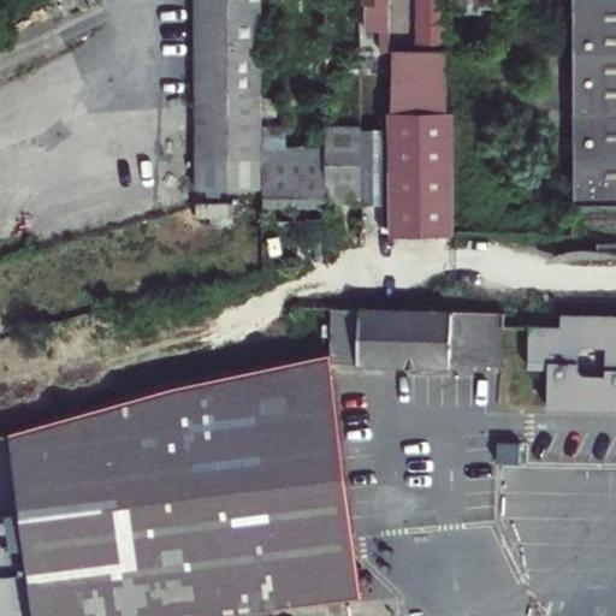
[(194,0),(191,188),(262,189),(262,181),(261,100),(261,66),(261,0),(194,0)]
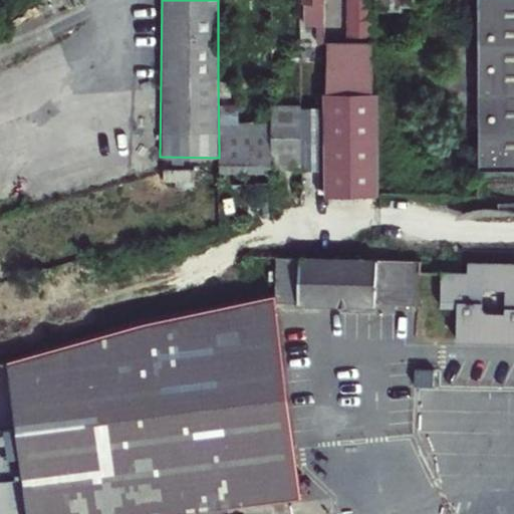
[(301,4),(301,24),(322,24),(322,0),(312,0),(313,4),(301,4)]
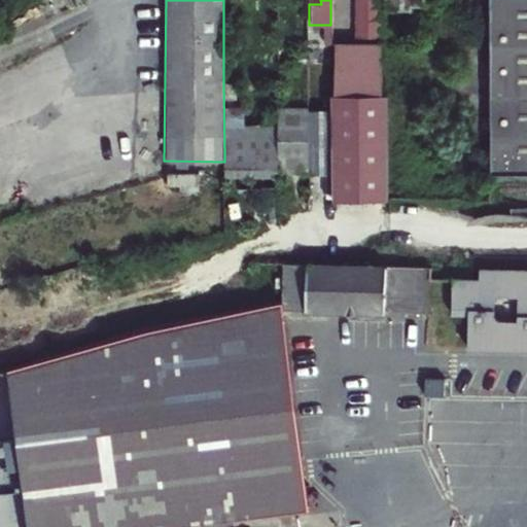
[(354,0),(354,23),(376,24),(376,0),(354,0)]
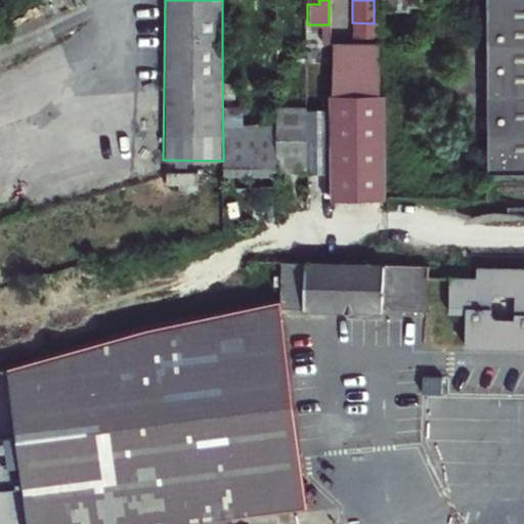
[(407,9),(411,6),(423,6),(422,0),(383,0),(383,9),(407,9)]
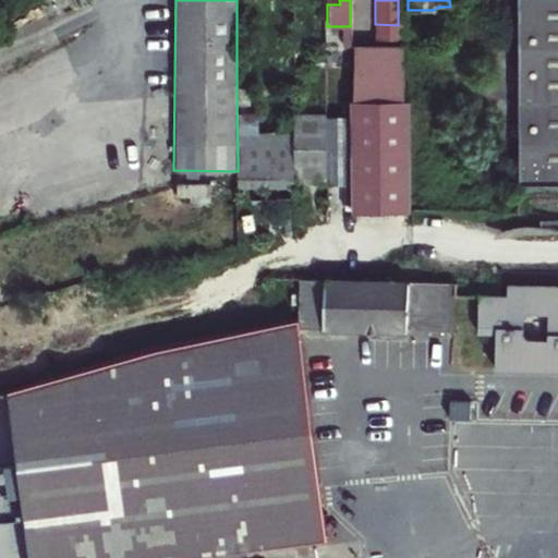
[(557,0),(518,0),(519,7),(518,86),(519,184),(557,183),(557,0)]
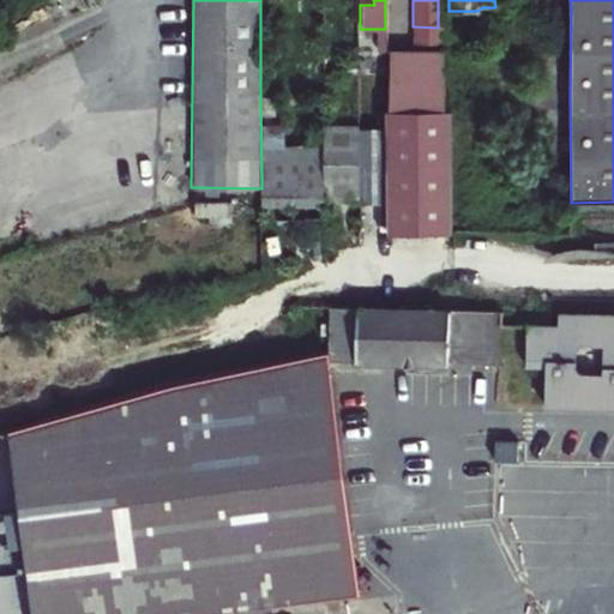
[(283,100),(260,100),(262,180),(323,180),(323,163),(323,120),(283,120),(283,100)]
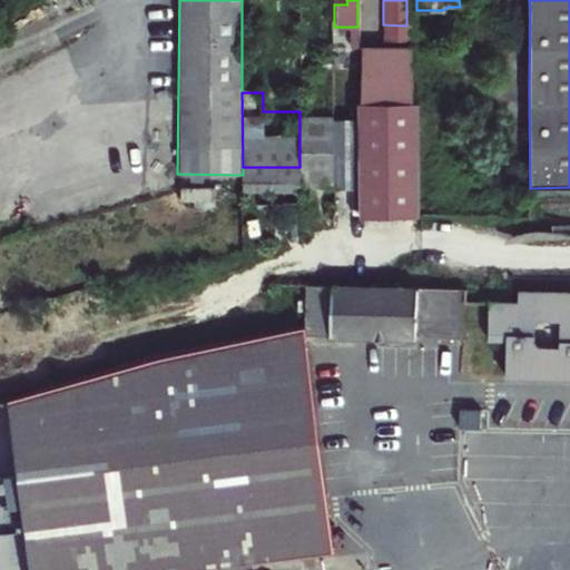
[(357,193),(394,194),(416,194),(416,109),(357,108),(357,193)]
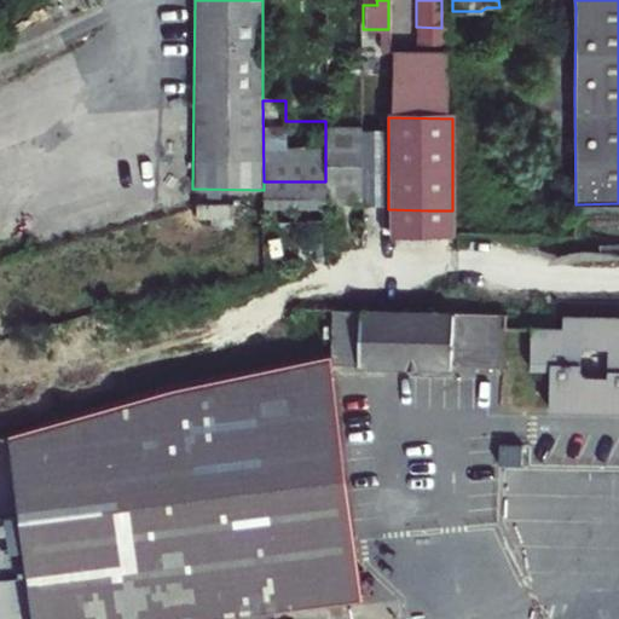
[(325,181),(325,213),(358,213),(358,187),(359,165),(325,165),(325,181)]
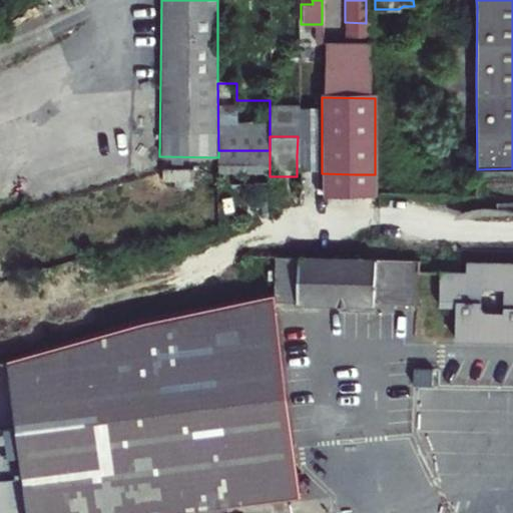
[(277,258),(276,295),(299,295),(298,304),(376,306),(376,305),(377,259),(277,258)]
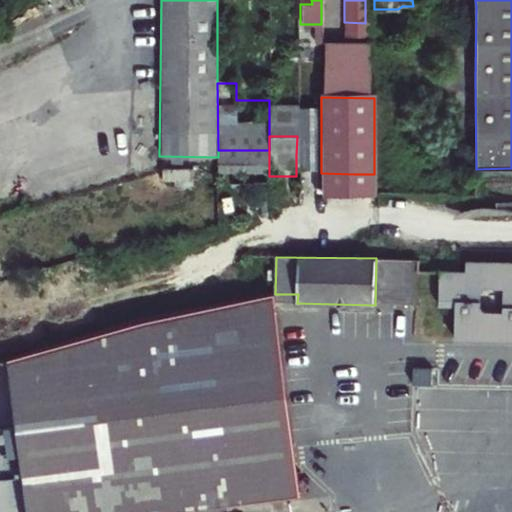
[(376,258),(375,304),(416,305),(417,259),(376,258)]
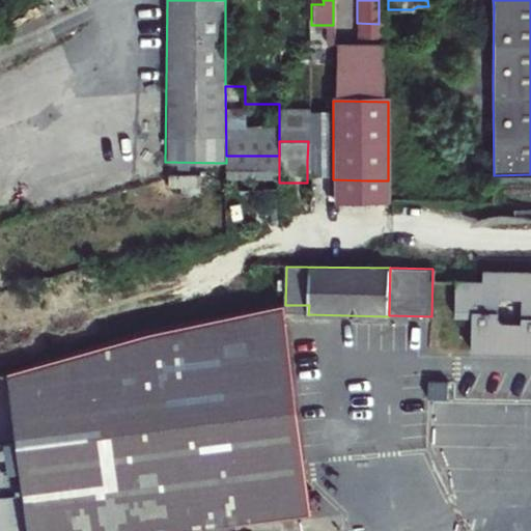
[(530,272),(483,272),(482,288),(477,288),(477,282),(456,281),(455,317),(472,317),(472,353),(491,352),(491,319),(530,319),(530,272)]
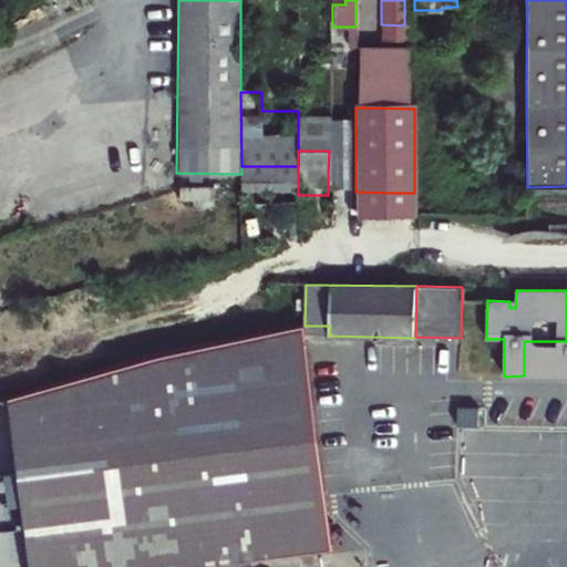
[(10,398),(30,566),(171,566),(332,547),(306,334),(305,326),(158,357),(10,398)]
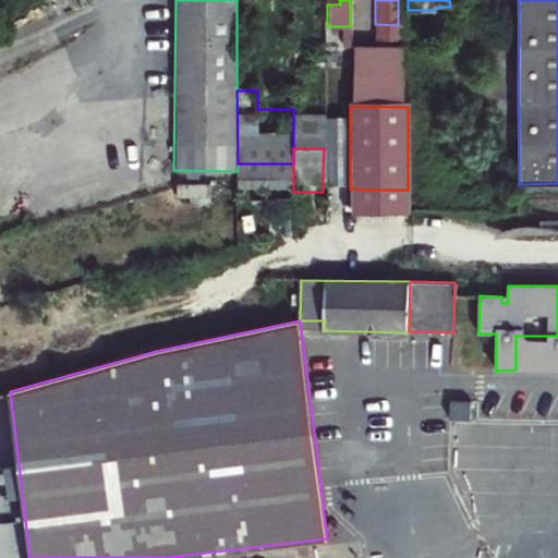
[(300,320),(301,329),(324,330),(325,320),(300,320)]
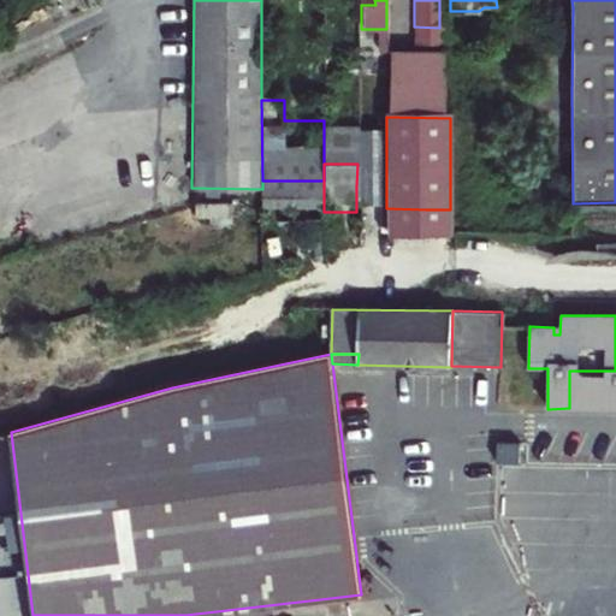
[(569,408),(615,408),(615,371),(569,371),(569,408)]
